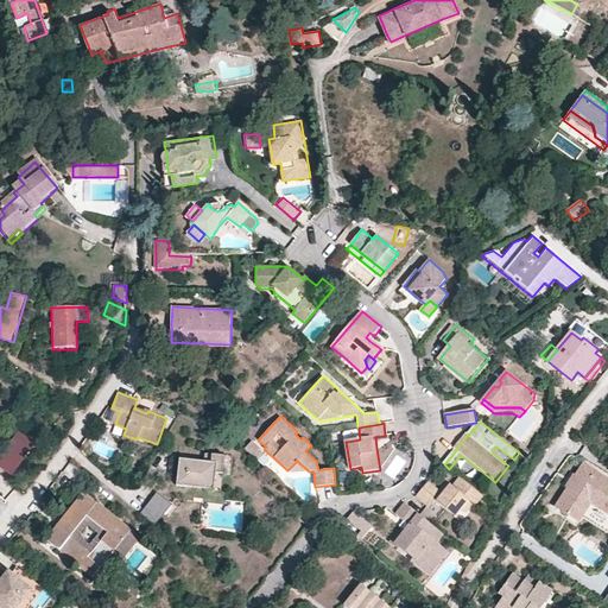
[(360,439),(359,430),(344,431),(347,442),(360,439)]
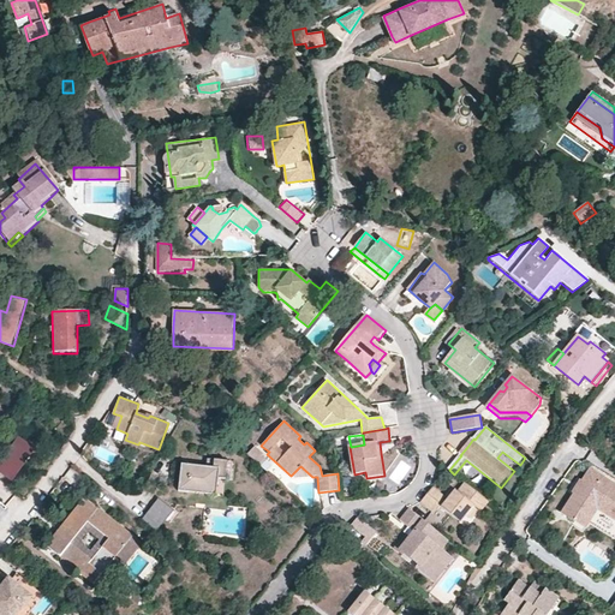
[(11,464),(27,443),(21,439),(5,460),(11,464)]
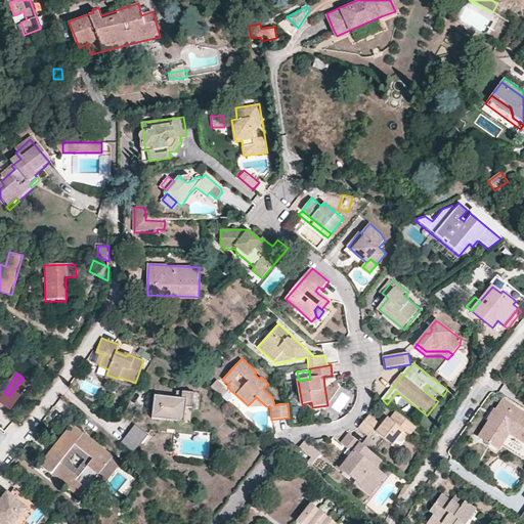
[(0,401),(9,409),(30,382),(23,378),(9,395),(4,392),(0,397),(0,401)]
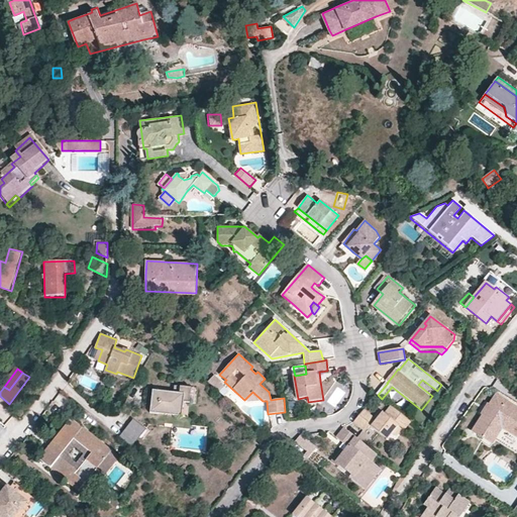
[(221,381),(214,375),(208,381),(223,395),(226,391),(223,388),(224,386),(221,383),(221,381)]
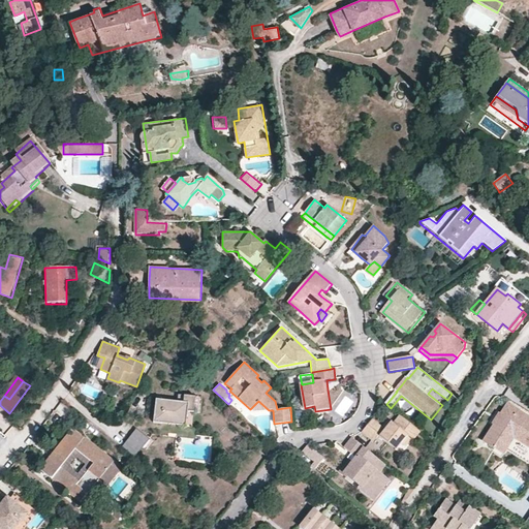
[(186,414),(193,415),(195,400),(184,399),(183,407),(176,406),(177,404),(155,402),(154,413),(152,426),(162,427),(164,418),(178,421),(178,428),(185,429),(186,414)]
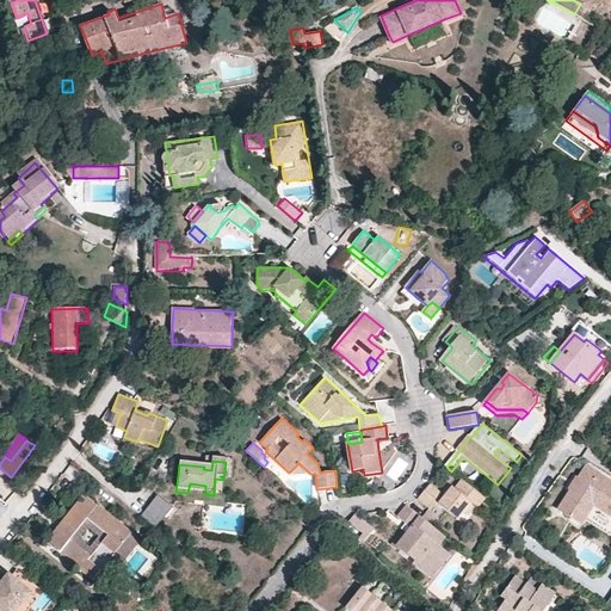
[(310,474),(298,463),(289,473),(294,476),(310,474)]
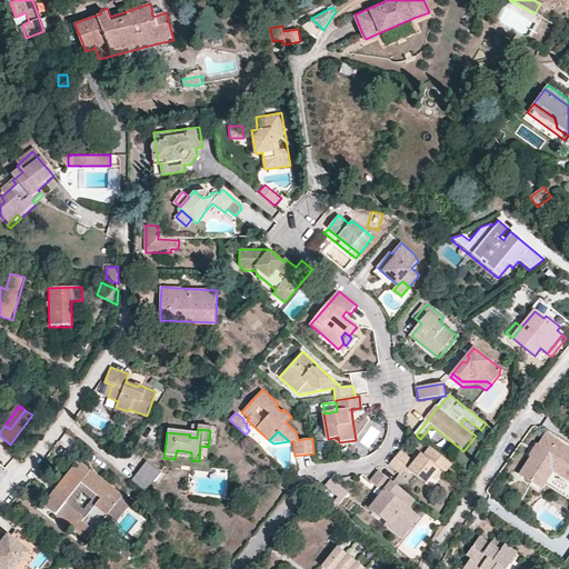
[(568,499),(568,449),(546,435),(533,453),(520,475),(533,483),(530,488),(540,493),(546,485),(568,499)]
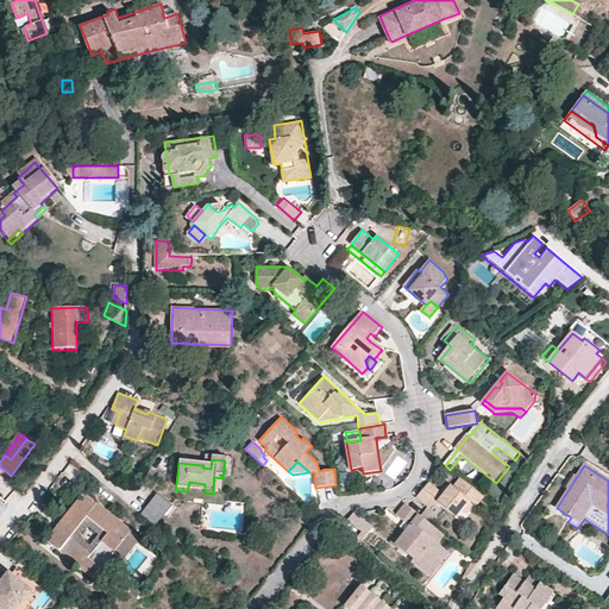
[(478,507),(485,497),(462,479),(454,488),(453,487),(444,497),(438,493),(434,497),(424,489),(422,491),(418,497),(429,507),(437,500),(459,519),(472,502),(478,507)]
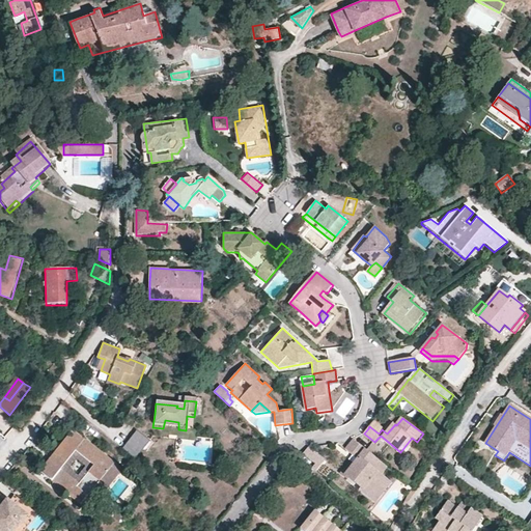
[(163,428),(178,429),(178,422),(165,420),(163,428)]
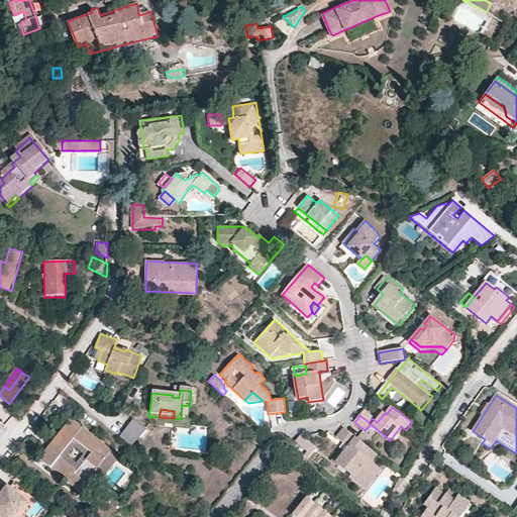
[(377,422),(385,413),(382,411),(376,418),(365,409),(359,415),(369,422),(372,418),(377,422)]
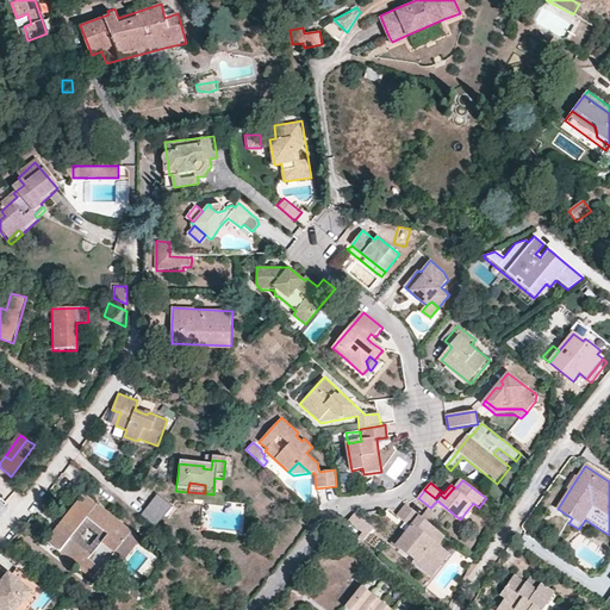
[(95,580),(135,533),(87,493),(64,521),(78,533),(91,518),(111,535),(93,556),(58,528),(48,541),(95,580)]
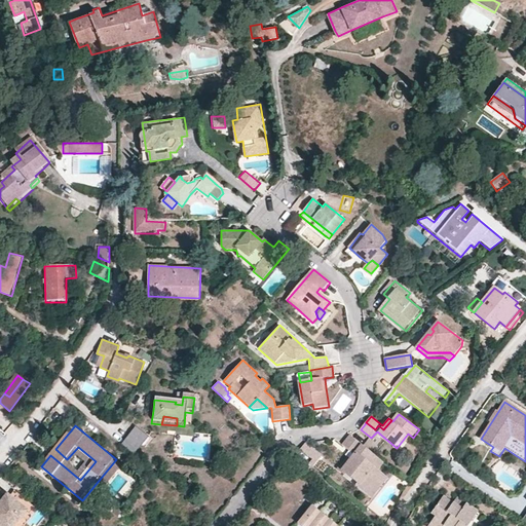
[(135,426),(129,434),(142,443),(147,436),(135,426)]
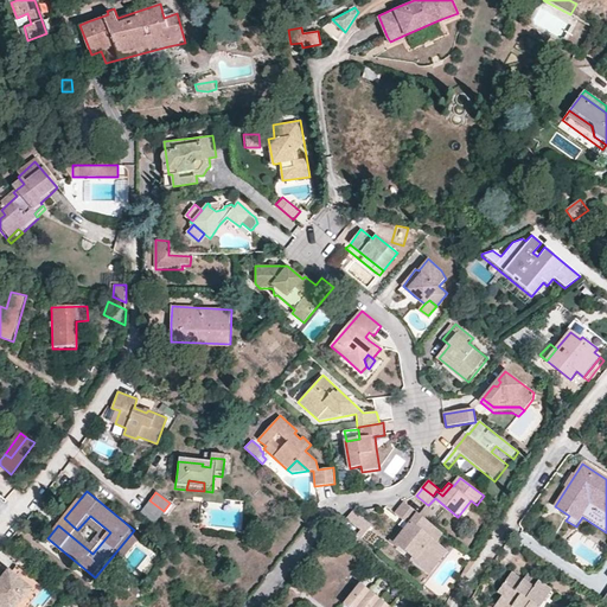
[(149,500),(140,512),(154,524),(164,511),(149,500)]
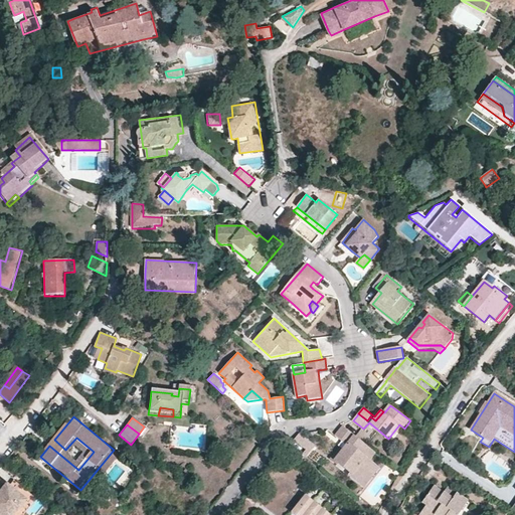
[(370,460),(376,453),(342,425),(334,436),(342,441),(346,445),(342,449),(333,460),(353,476),(367,457),(370,460)]
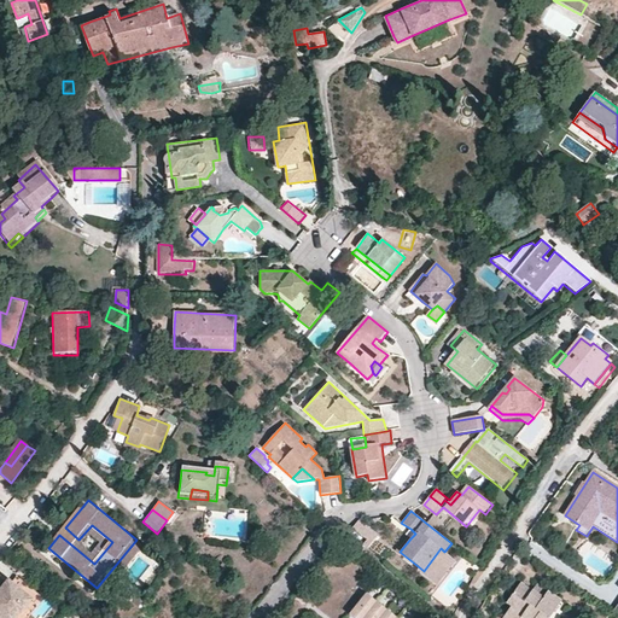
[(353,529),(367,541),(363,546),(368,549),(378,537),(360,522),(353,529)]
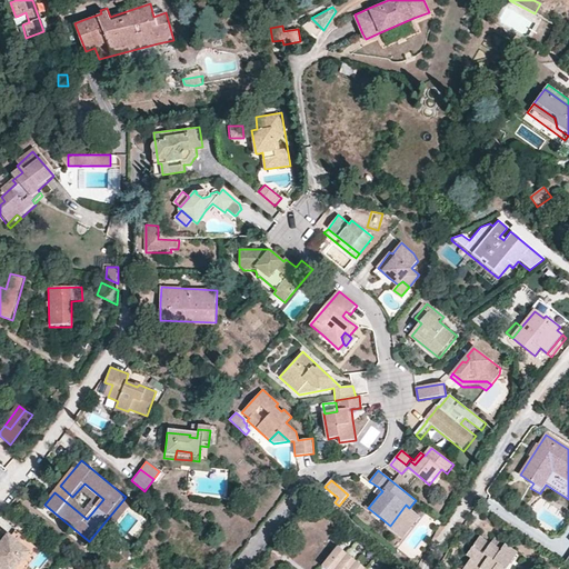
[(103,499),(85,483),(72,497),(60,486),(58,489),(55,492),(87,519),(103,499)]
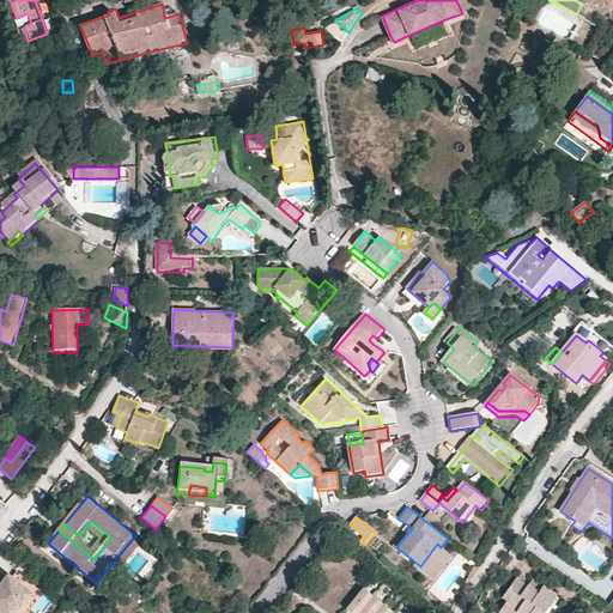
[(407,534),(404,532),(393,545),(396,547),(407,534)]
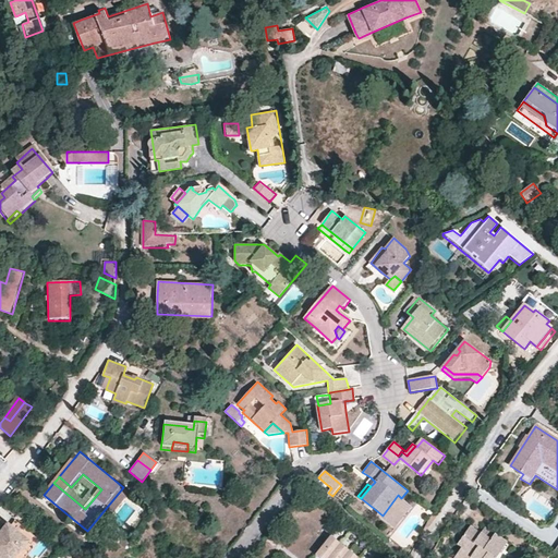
[(131,494),(123,487),(87,531),(96,537),(131,494)]
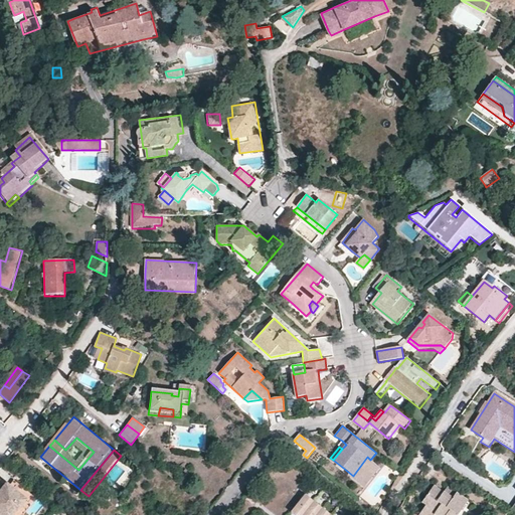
[(380,468),(370,460),(367,457),(353,476),(351,478),(363,488),(380,468)]
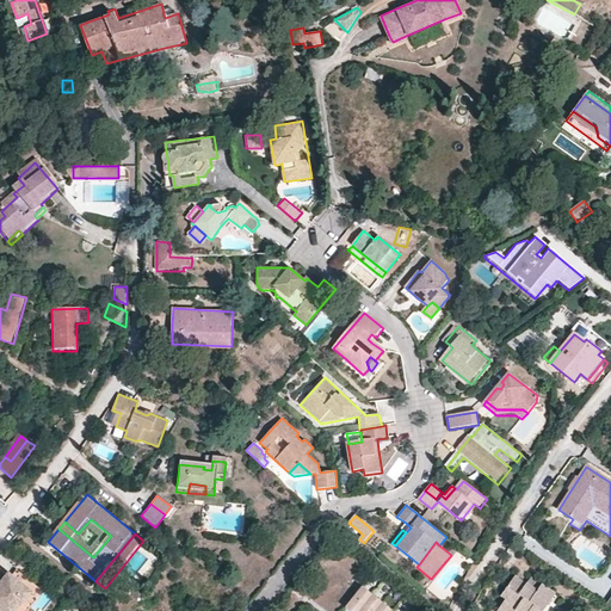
[(18,610),(34,593),(8,573),(0,582),(0,610),(18,610)]
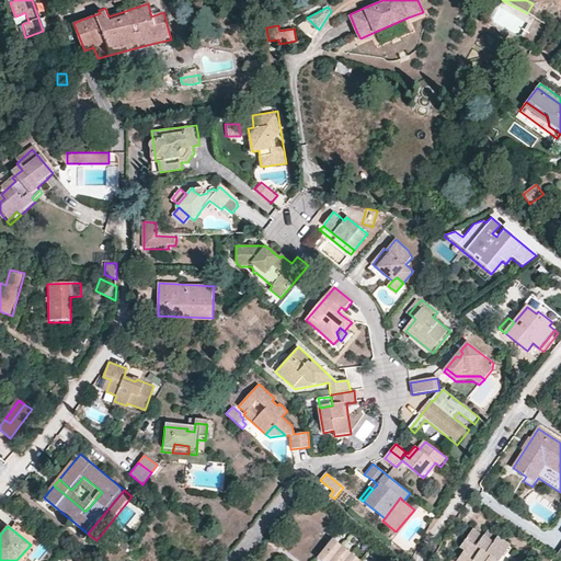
[(466,552),(459,560),(501,560),(511,547),(497,539),(493,545),(485,539),(473,530),(461,549),(466,552)]
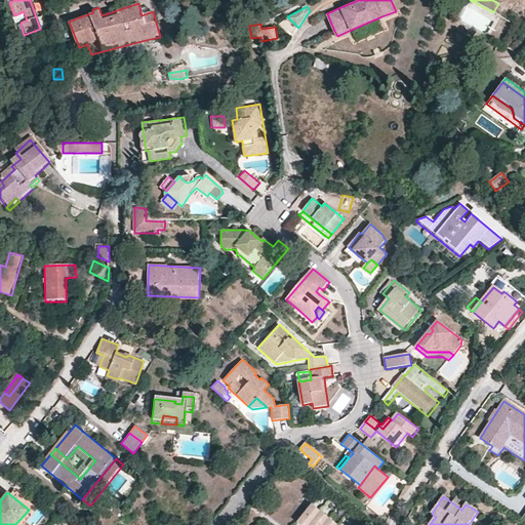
[(256,498),(247,509),(254,515),(264,503),(256,498)]
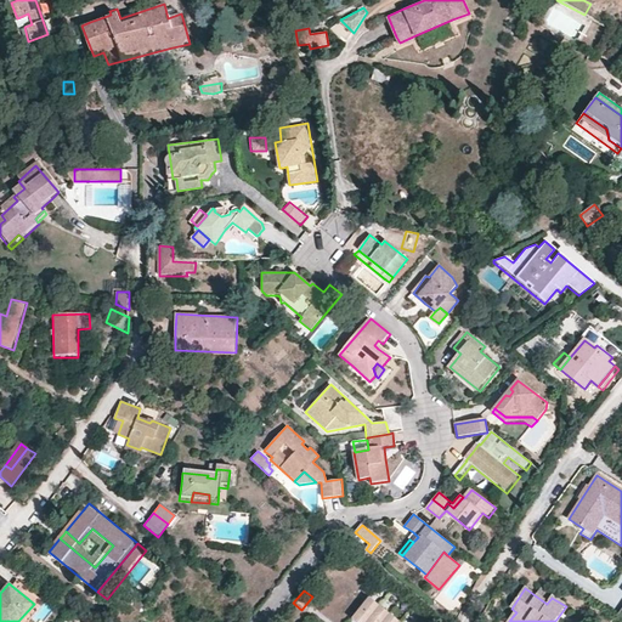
[(543,592),(538,598),(547,604),(552,598),(543,592)]
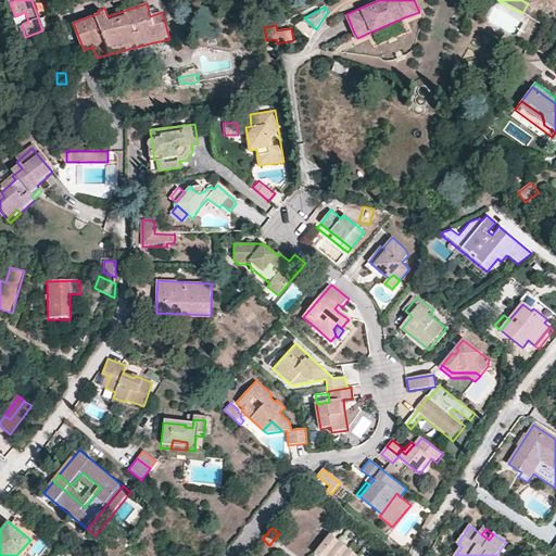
[(356,555),(331,534),(316,553),(319,555),(356,555)]
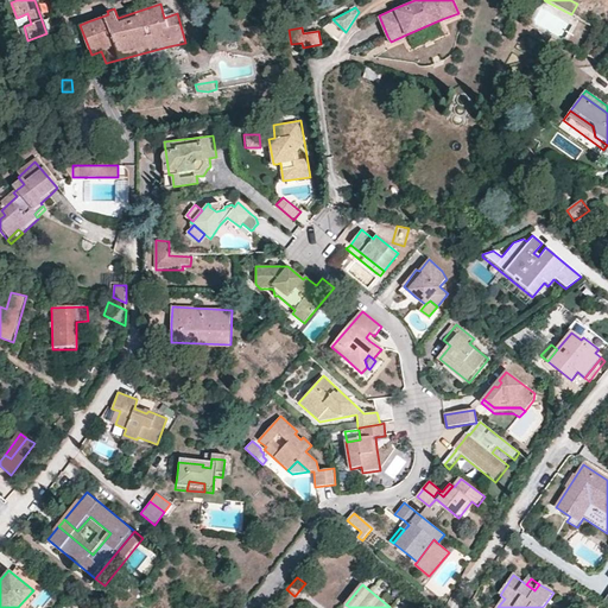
[(548,607),(557,596),(553,593),(543,607),(548,607)]
